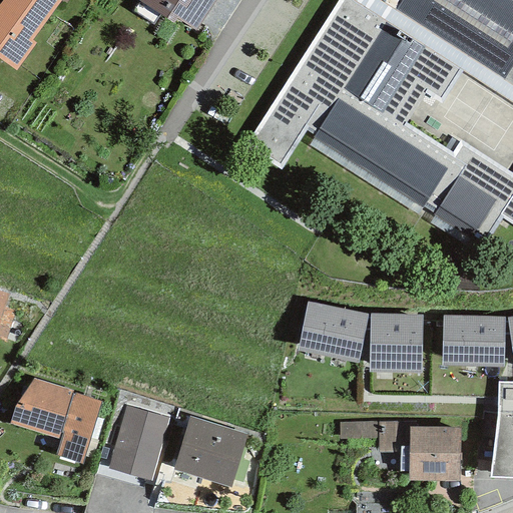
[(31,40),(60,0),(2,0),(0,3),(0,59),(16,71),(36,43),(31,40)]
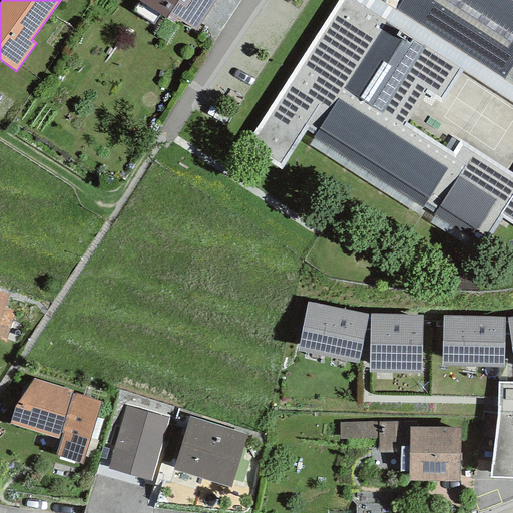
[(196,31),(215,0),(137,0),(173,23),(176,18),(196,31)]
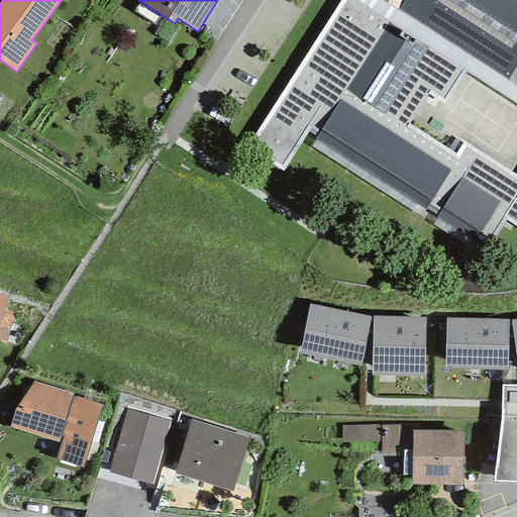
[(516,225),(516,1),(514,0),(337,0),(244,148),(281,172),(301,140),(481,253),(504,217),(516,225)]
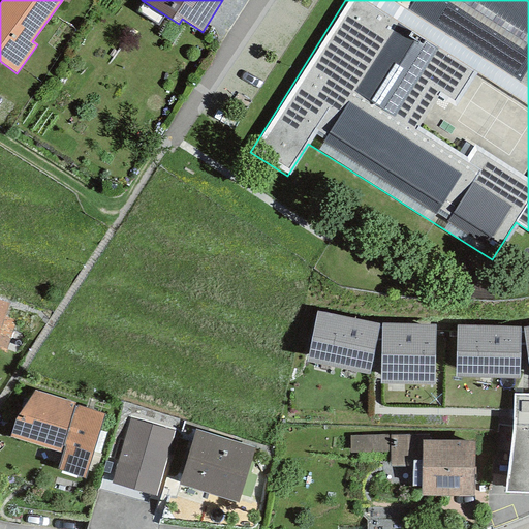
[(0,299),(0,350),(5,352),(16,321),(3,317),(8,302),(0,299)]
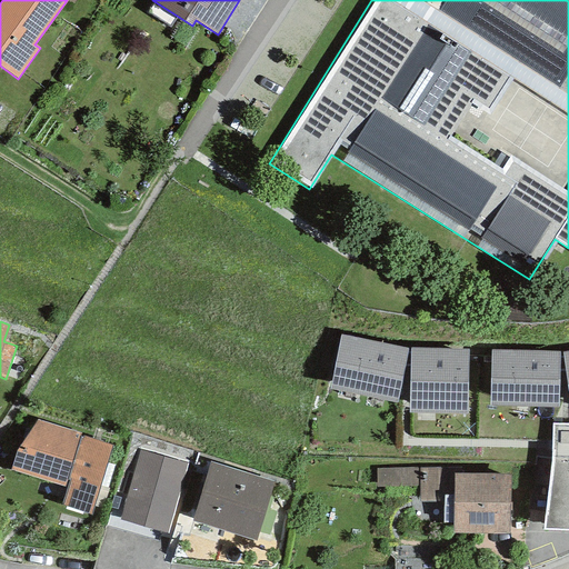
[(397,403),(408,349),(340,335),(329,390),(397,403)]
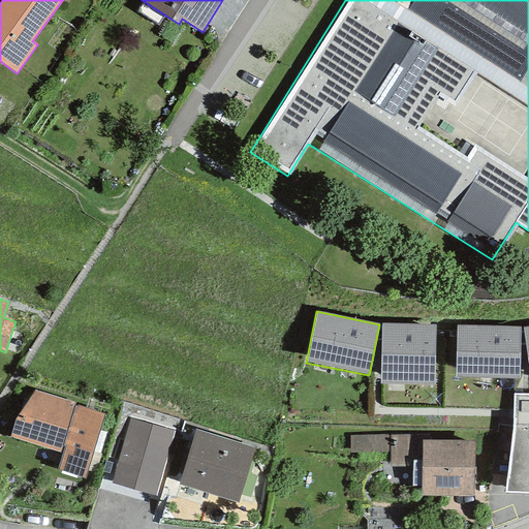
[(435,325),(381,323),(379,382),(434,383),(435,325)]
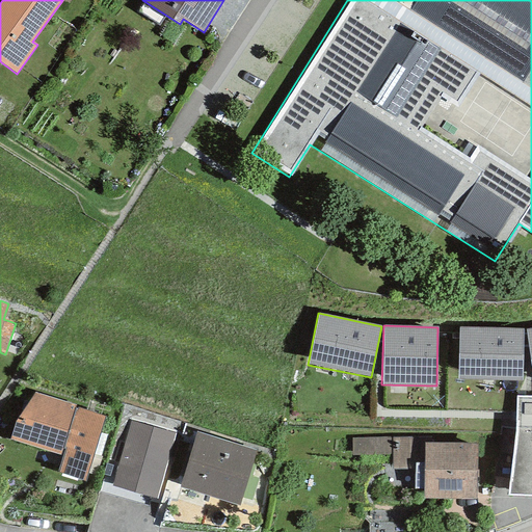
[(523,328),(459,327),(458,379),(522,380),(523,328)]
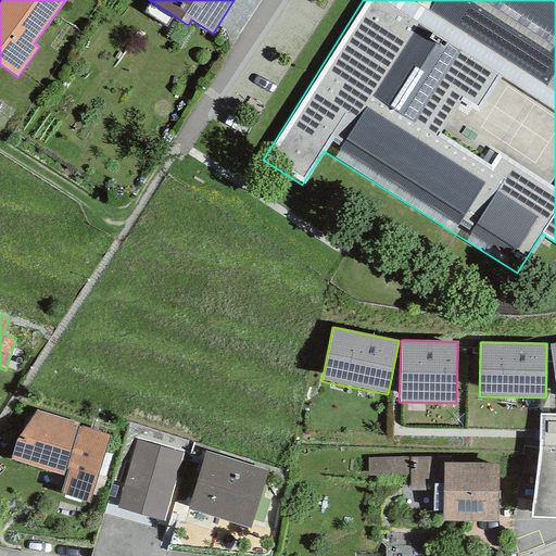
[(65,476),(61,494),(90,504),(110,434),(77,427),(79,422),(36,411),(16,440),(10,460),(65,476)]
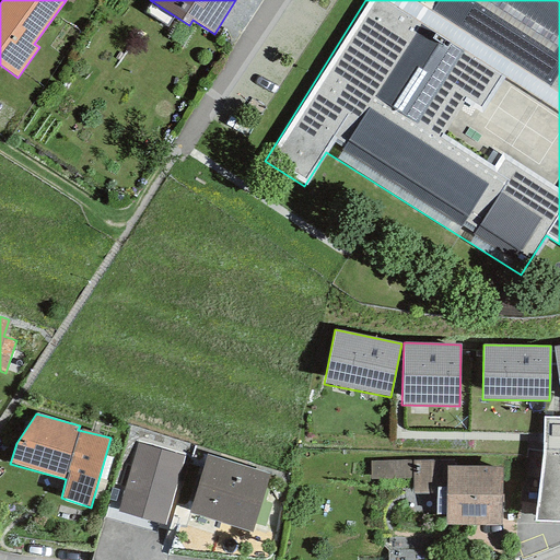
[(544,451),(535,521),(559,522),(559,418),(544,418),(544,451)]
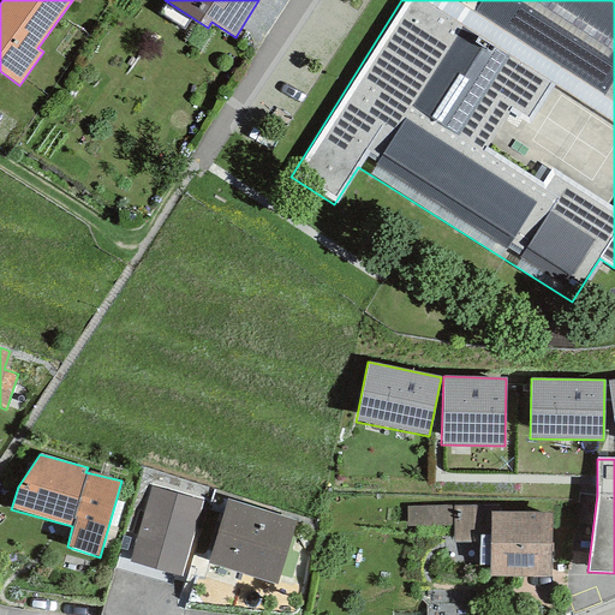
[(202,501),(150,487),(129,562),(180,577),(202,501)]
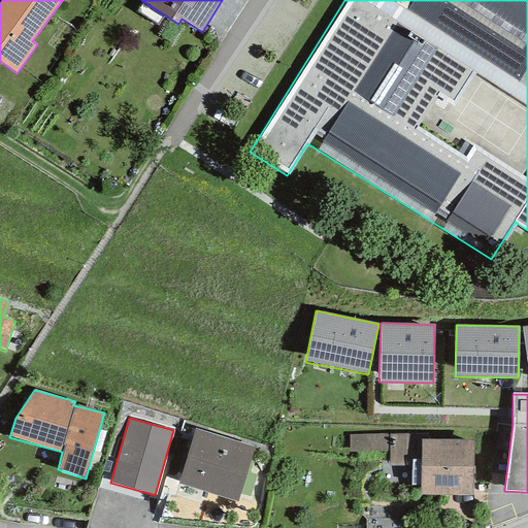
[(495,476),(505,477),(509,426),(499,425),(495,476)]
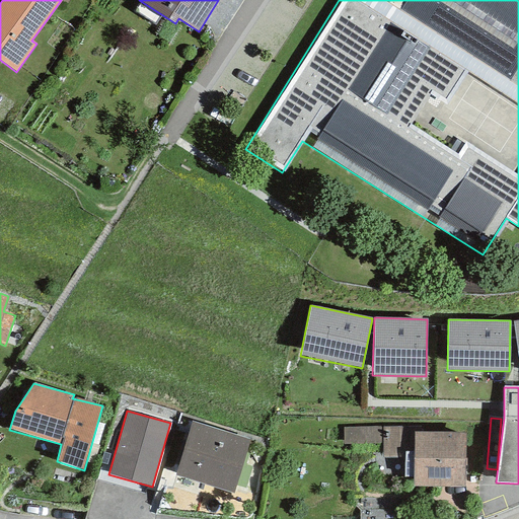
[(250,440),(193,422),(174,476),(233,496),(250,440)]
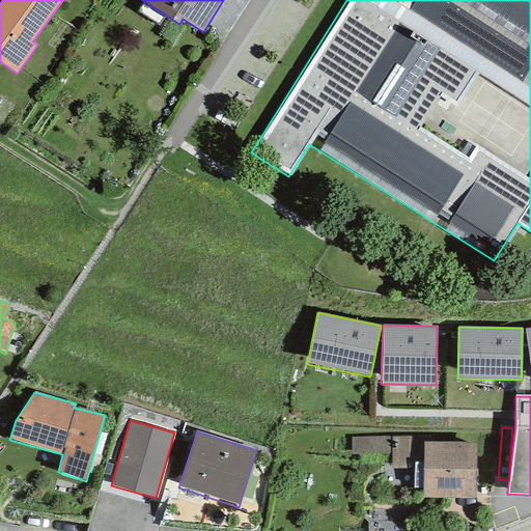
[(423,442),(429,442),(428,436),(351,438),(351,454),(392,453),(392,470),(414,469),(414,462),(423,462),(423,442)]
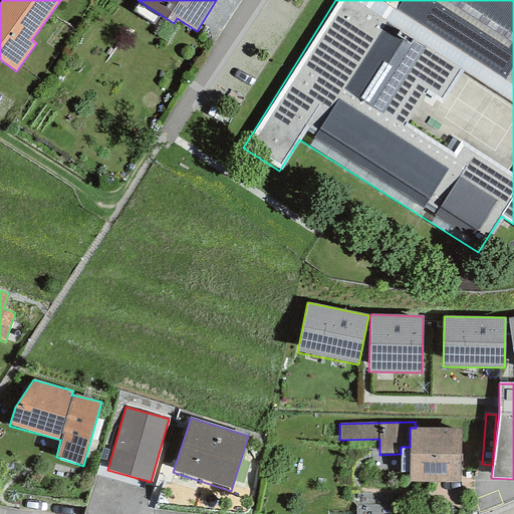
[(416,428),(410,428),(410,447),(401,447),(401,454),(401,472),(410,472),(410,482),(461,482),(461,428),(416,428)]
